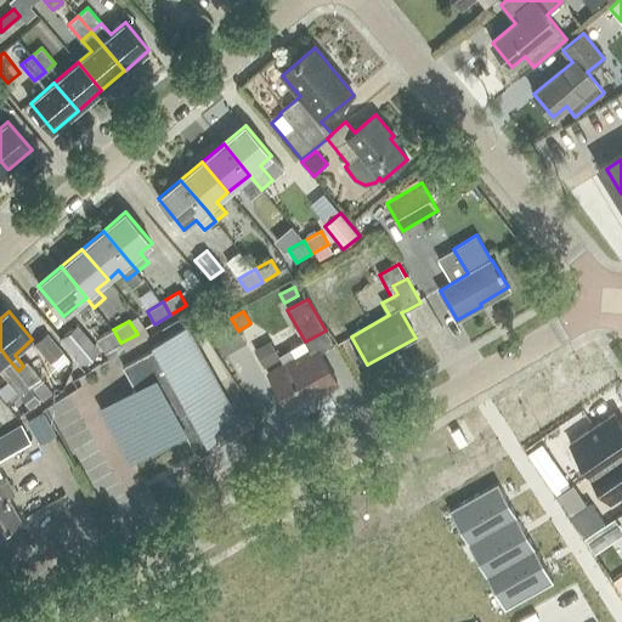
[(61,337),(66,343),(84,365),(100,351),(77,323),(61,337)]
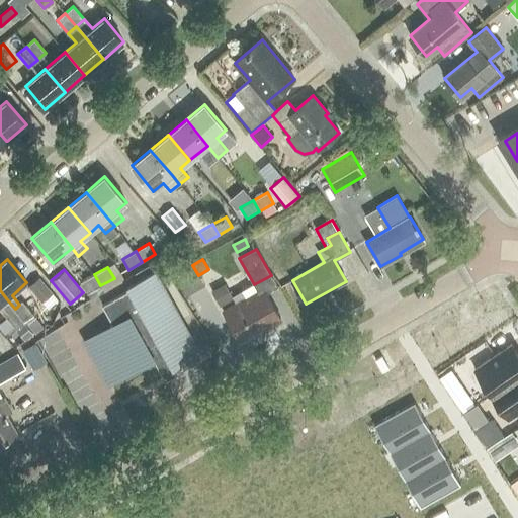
[(86,341),(109,382),(163,352),(173,369),(200,353),(156,272),(127,288),(128,290),(102,305),(113,326),(86,341)]
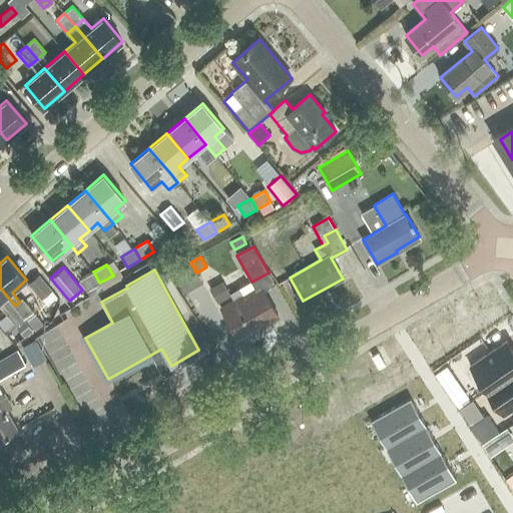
[(86,291),(99,283),(93,272),(80,280),(86,291)]
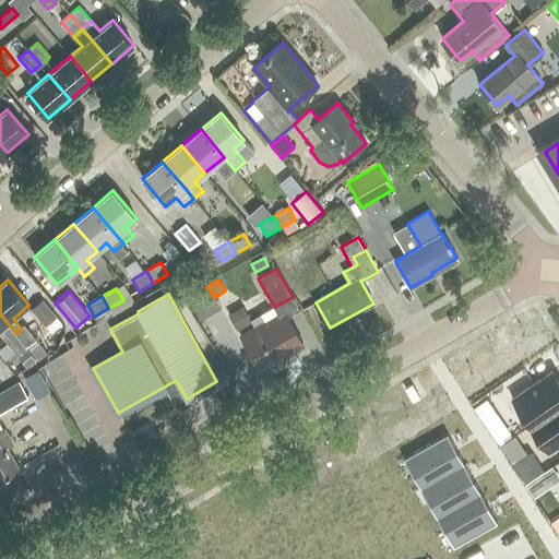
[(57,316),(43,299),(31,310),(45,326),(57,316)]
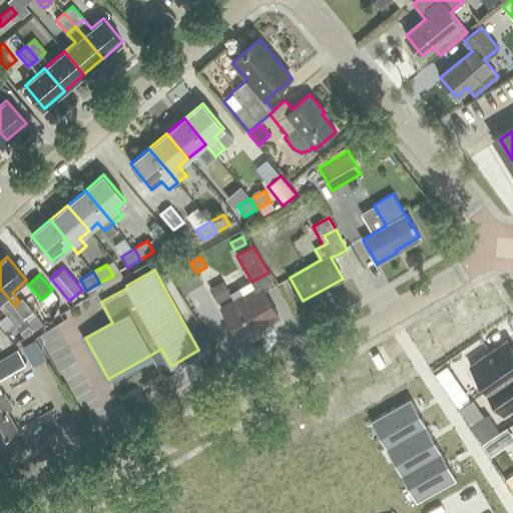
[(231,297),(222,282),(209,289),(218,304),(231,297)]
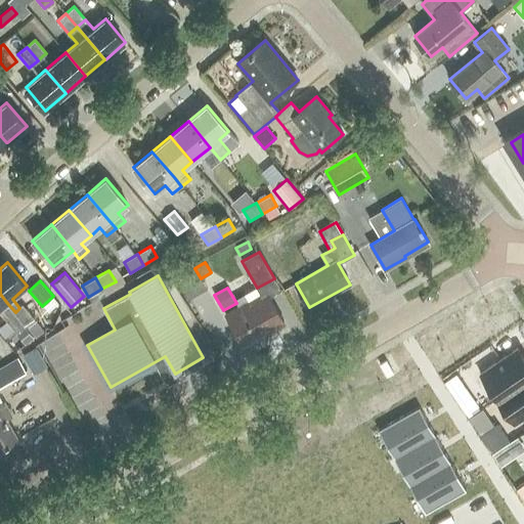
[(0,294),(0,308),(2,307),(9,316),(14,312),(15,312),(7,303),(0,294)]
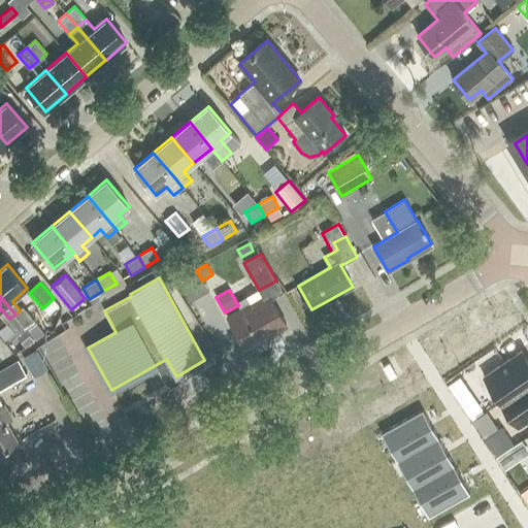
[(266,336),(286,325),(270,298),(262,302),(260,298),(251,304),(246,297),(236,302),(240,309),(227,318),(244,349),(248,347),(246,345),(265,335),(266,336)]
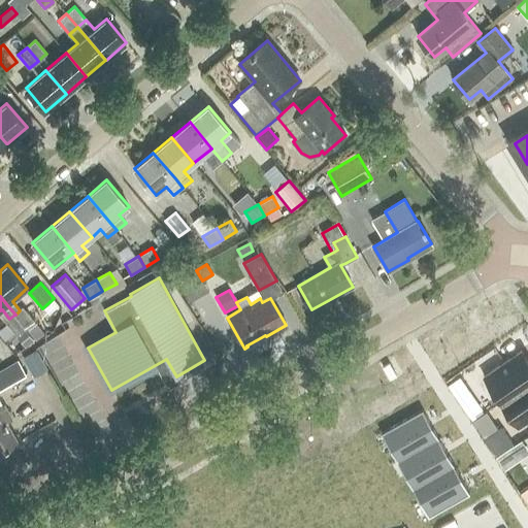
[(23,307),(20,310),(15,315),(14,315),(26,328),(34,321),(23,307)]
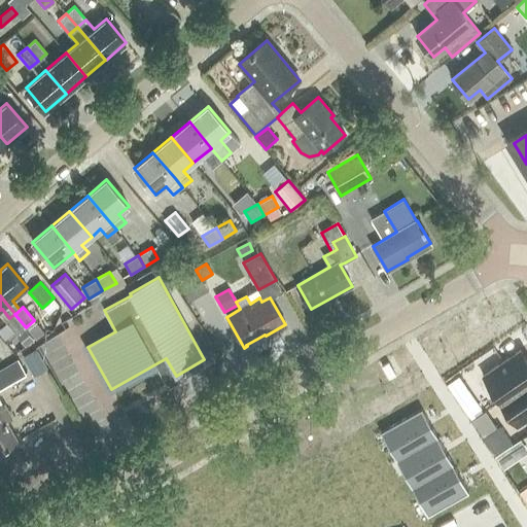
[(25,328),(26,327),(14,314),(9,318),(6,321),(18,335),(25,328)]
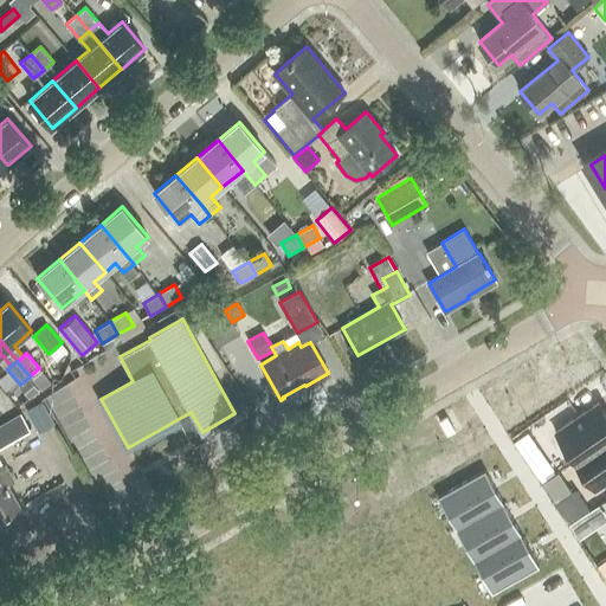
[(30,376),(42,391),(52,382),(39,368),(30,376)]
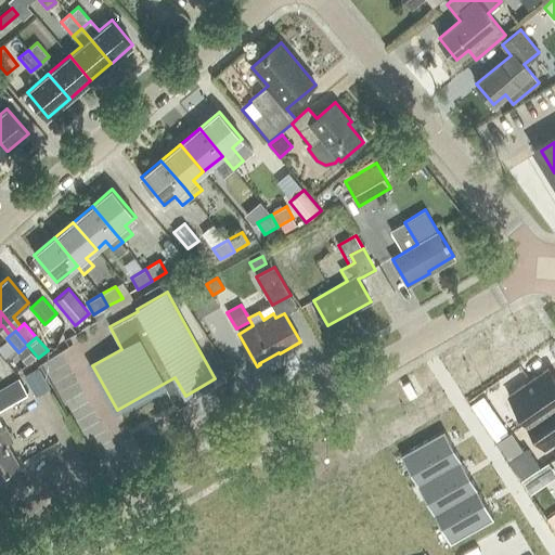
[(18,352),(17,352),(27,364),(36,358),(26,346),(18,352)]
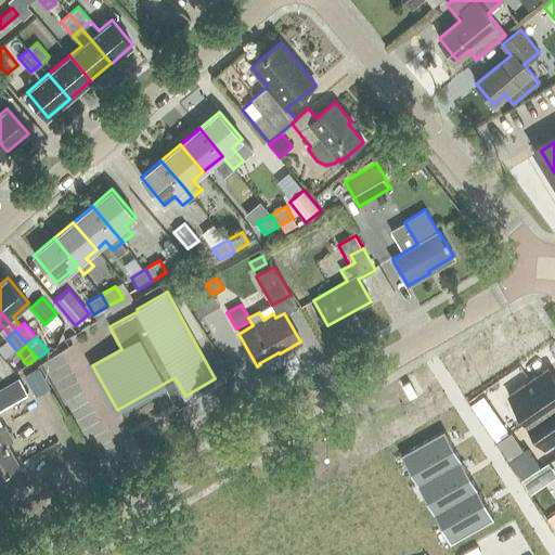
[(527,422),(554,402),(554,378),(547,368),(508,395),(527,422)]
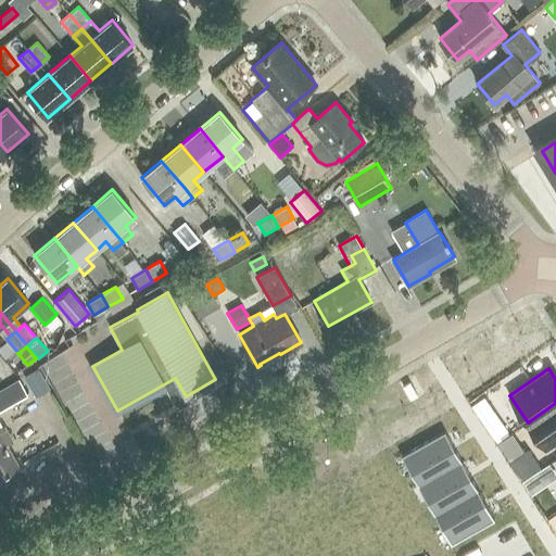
[(50,389),(39,369),(24,379),(35,397),(50,389)]
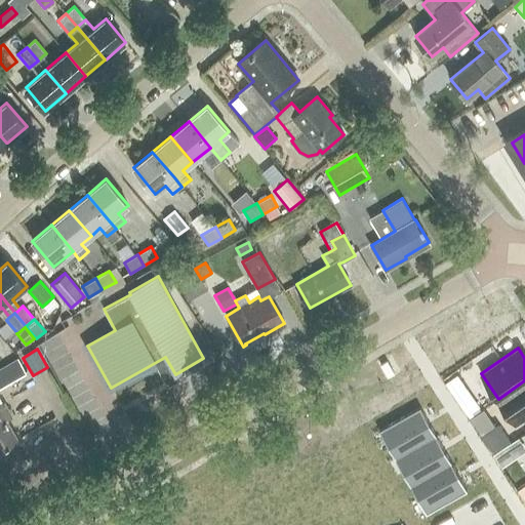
[(18,361),(0,371),(0,387),(26,372),(18,361)]
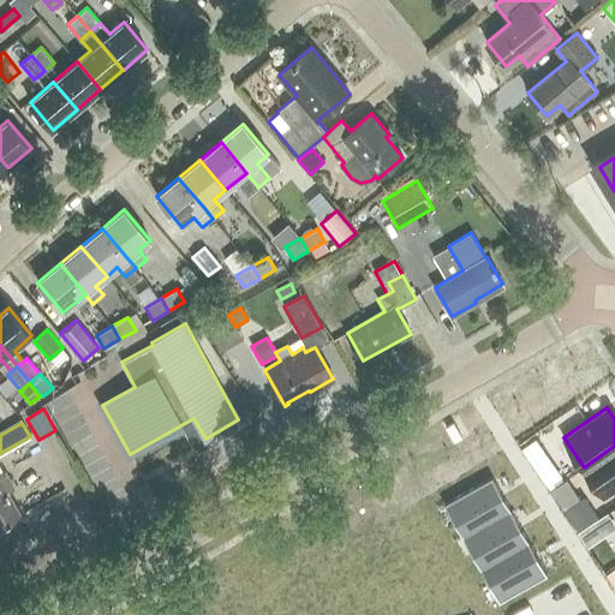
[(536,440),(521,449),(549,490),(562,482),(560,478),(561,477),(536,440)]
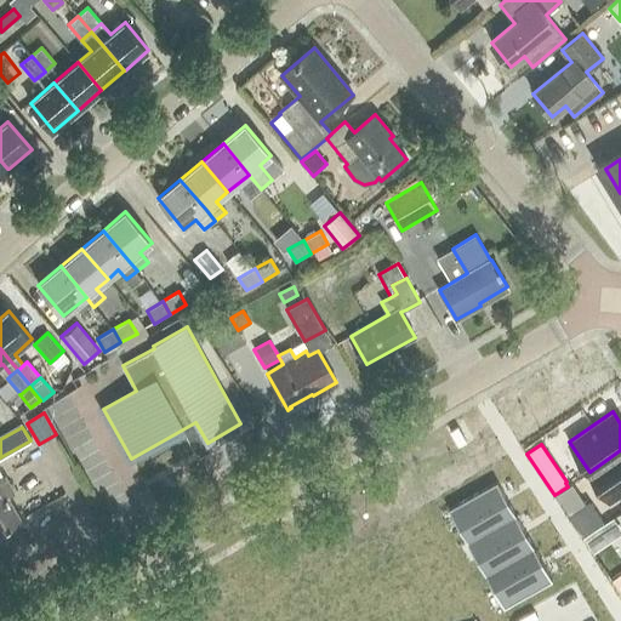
[(620,450),(590,472),(610,502),(620,494),(620,450)]
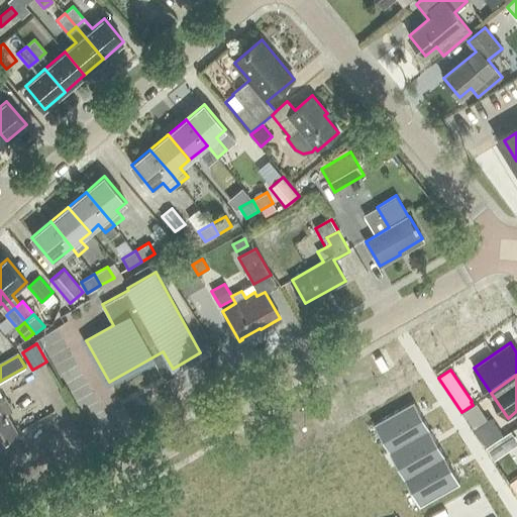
[(0,399),(0,442),(17,432),(7,414),(12,411),(4,397),(0,399)]
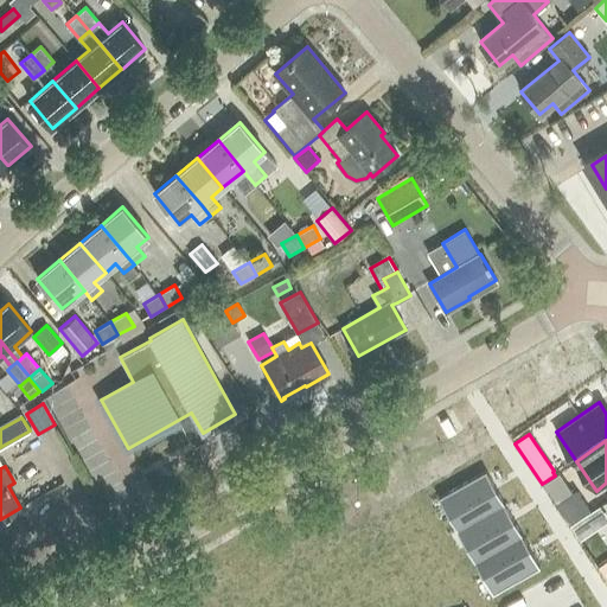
[(439,498),(457,530),(504,504),(486,471),(439,498)]
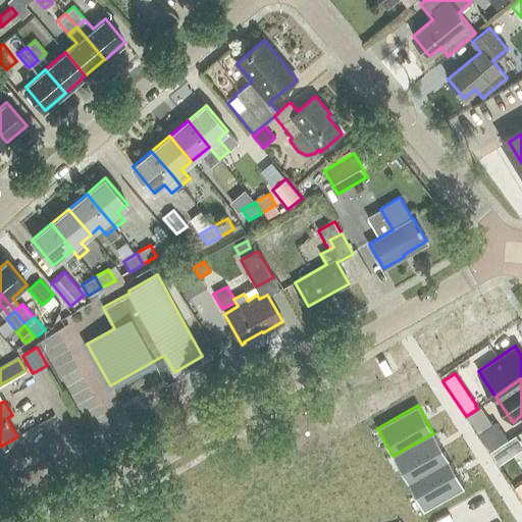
[(492,424),(478,433),(490,452),(506,441),(508,440),(496,421),(492,424)]
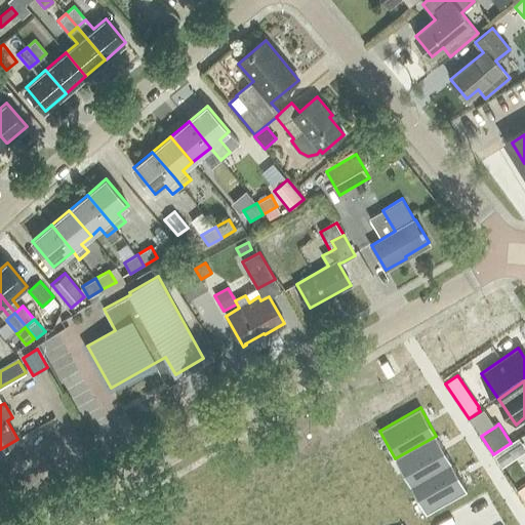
[(410,486),(451,462),(436,436),(395,458),(410,486)]
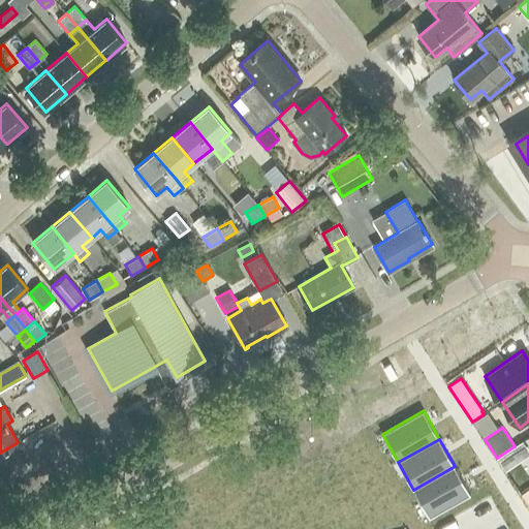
[(512,447),(497,458),(505,471),(521,461),(512,447)]
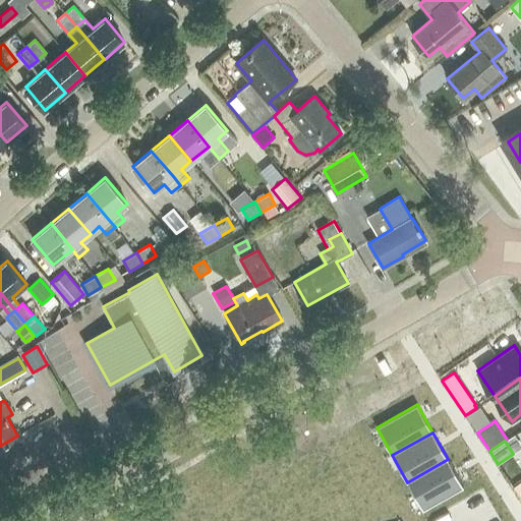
[(463,486),(448,459),(407,482),(422,510),(463,486)]
